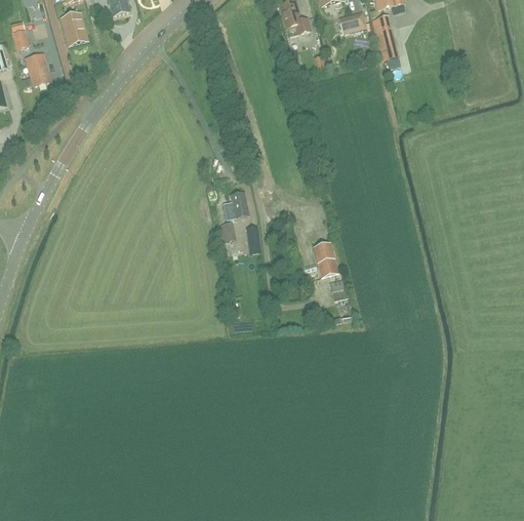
[(108,0),(112,15),(129,11),(126,0),(108,0)]
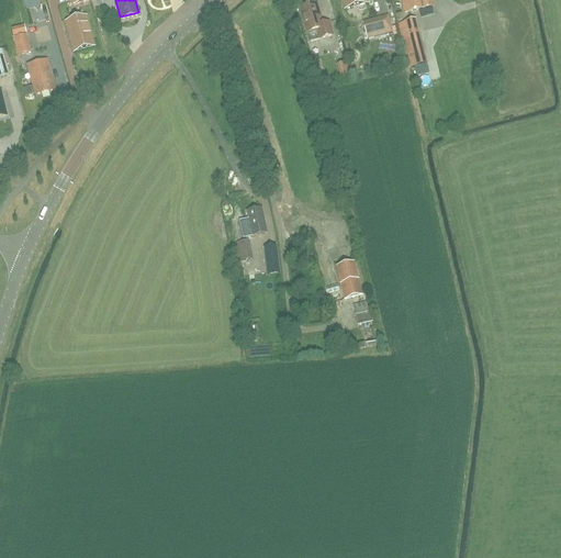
[(320,35),(332,32),(328,19),(322,21),(316,0),(300,4),(306,29),(316,26),(320,35)]
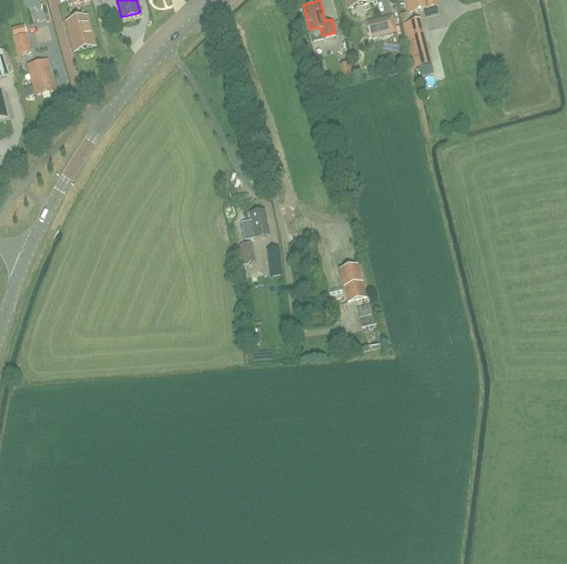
[(405,0),(407,10),(435,3),(434,0),(405,0)]
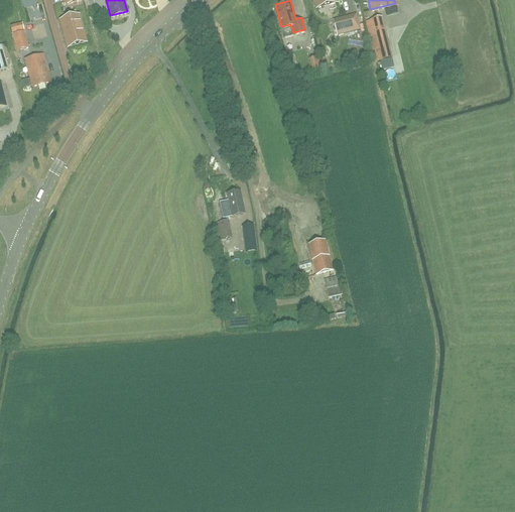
[(77,11),(58,16),(67,43),(85,38),(77,11)]
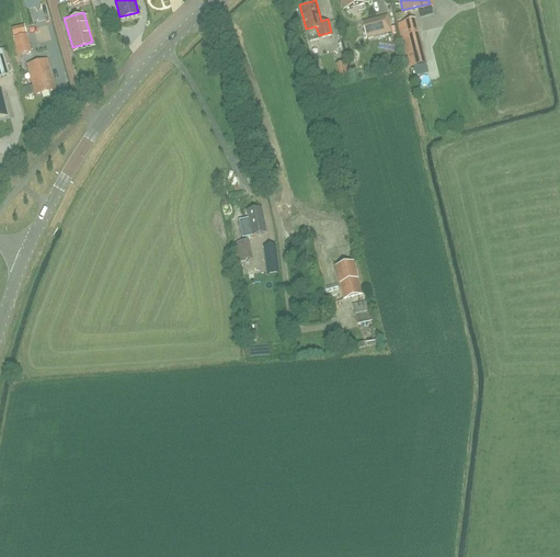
[(366,27),(367,34),(370,34),(370,26),(372,26),(370,13),(357,14),(357,27),(366,27)]
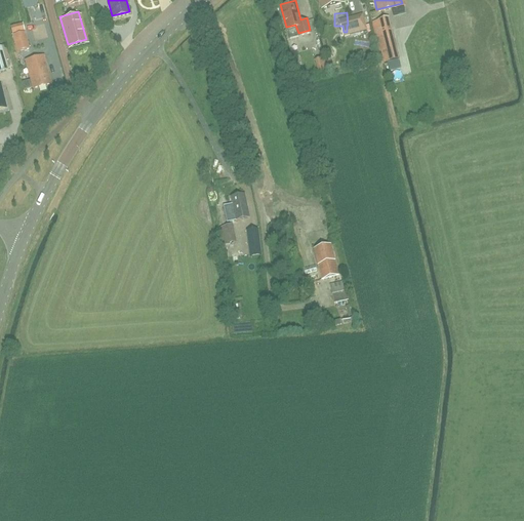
[(388,67),(400,64),(388,14),(371,18),(375,33),(376,33),(383,59),(387,59),(388,67)]
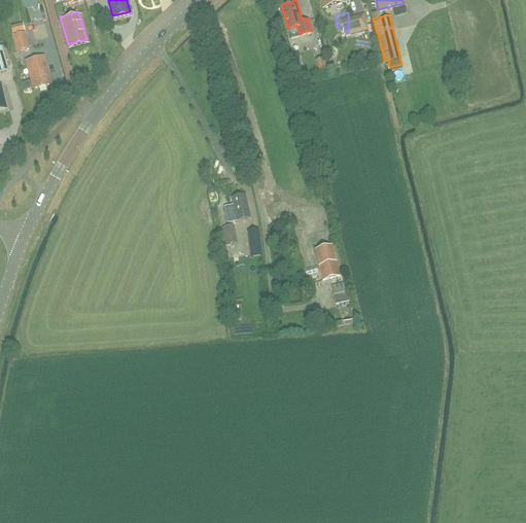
[(22,20),(10,24),(12,31),(24,28),(22,20)]
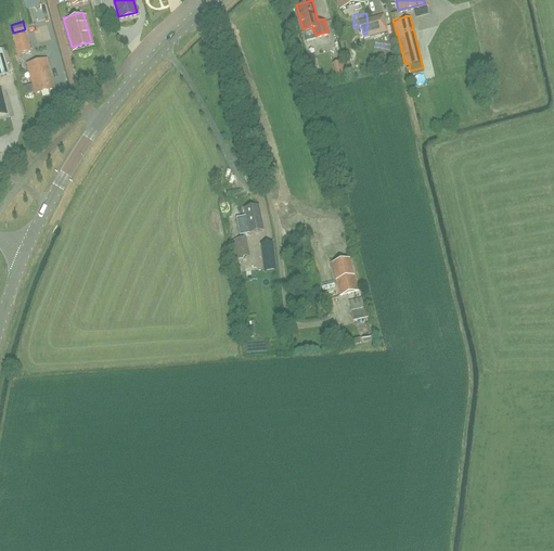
[(33,30),(42,27),(40,22),(31,25),(33,30)]
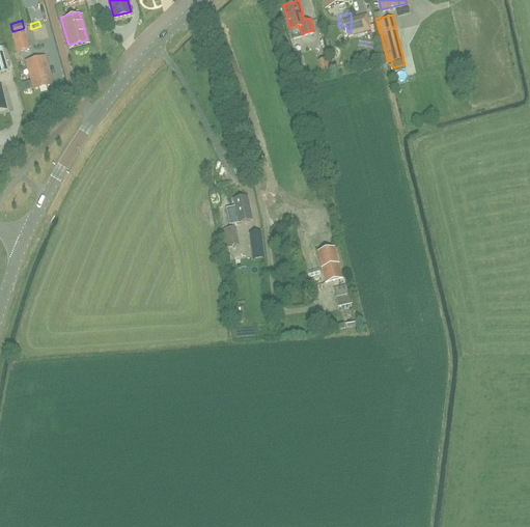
[(25,29),(12,32),(17,49),(29,46),(25,29)]
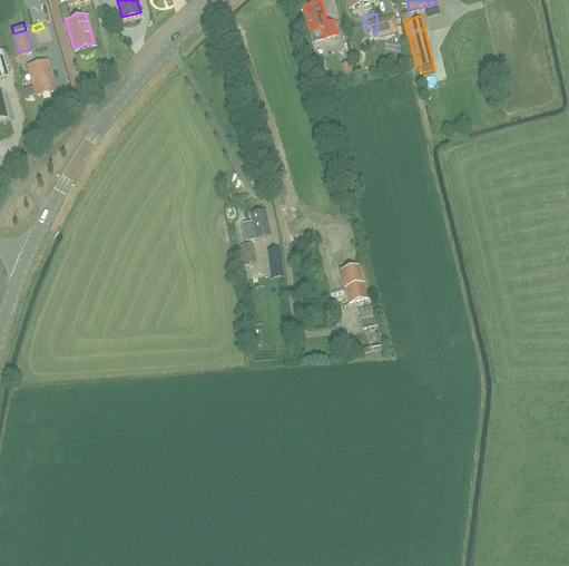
[(0,75),(8,72),(6,62),(9,61),(5,47),(0,48),(0,75)]
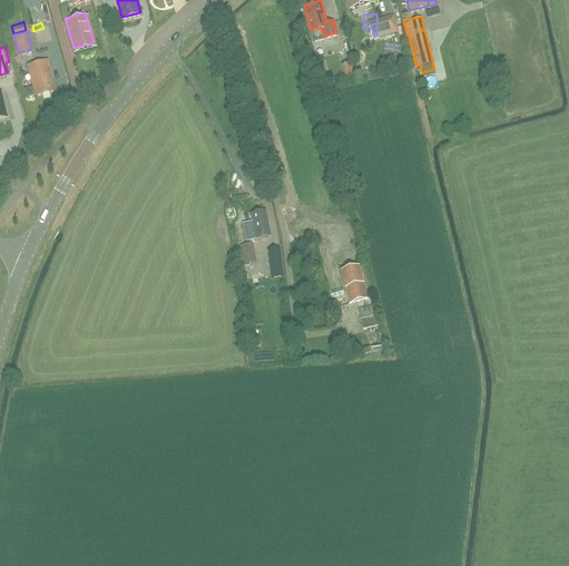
[(36,93),(55,87),(47,57),(27,62),(36,93)]
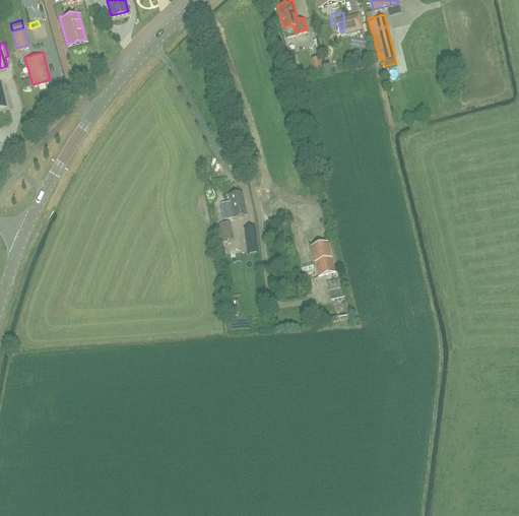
[(318,68),(326,67),(325,53),(317,53),(318,68)]
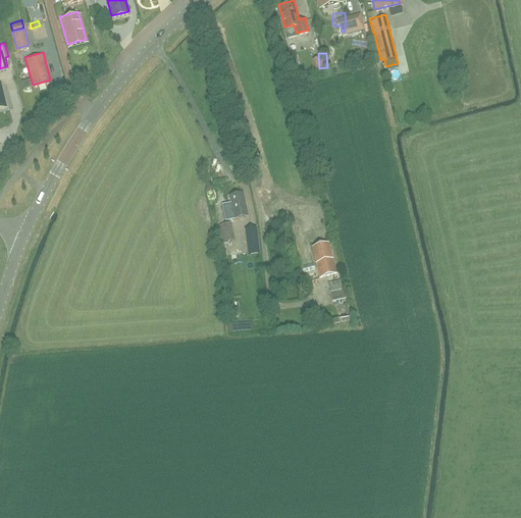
[(392,94),(394,107),(405,105),(404,98),(407,97),(406,91),(392,94)]
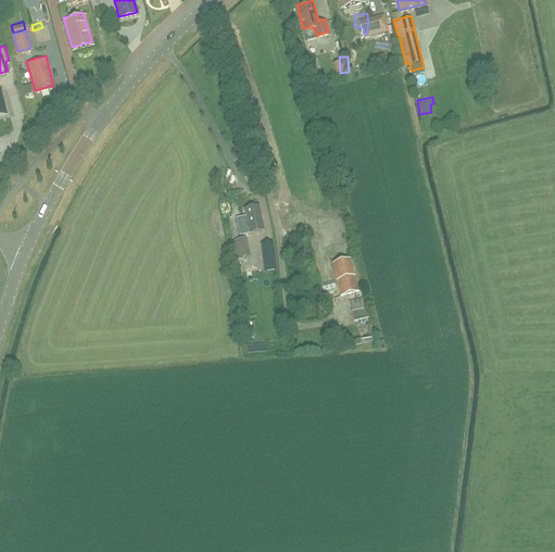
[(61,179),(68,184),(74,174),(66,170),(61,179)]
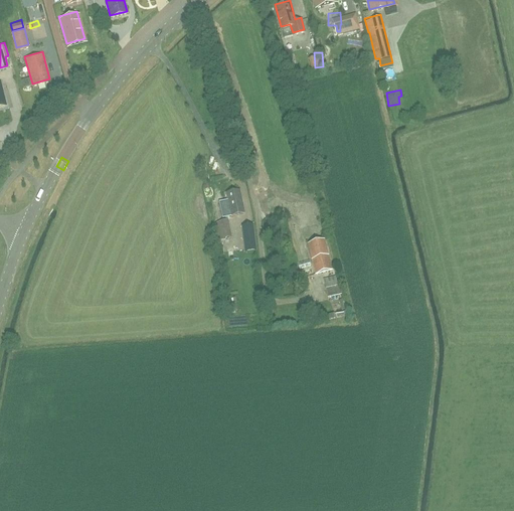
[(230,213),(243,210),(238,187),(225,190),(230,213)]
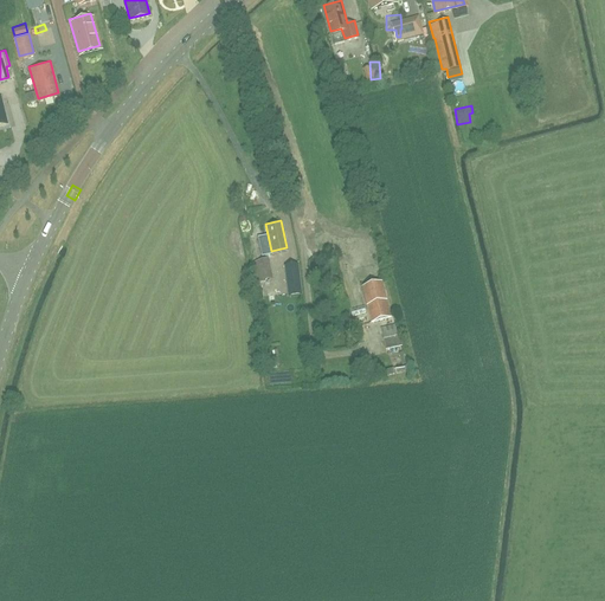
[(296,262),(284,263),(287,285),(295,284),(298,284),(296,262)]
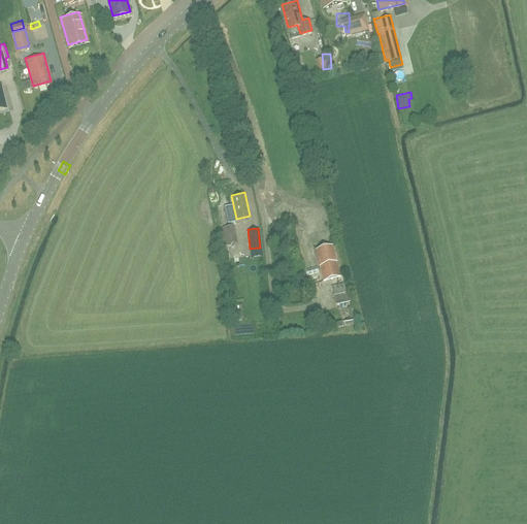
[(323,277),(339,273),(332,243),(315,248),(323,277)]
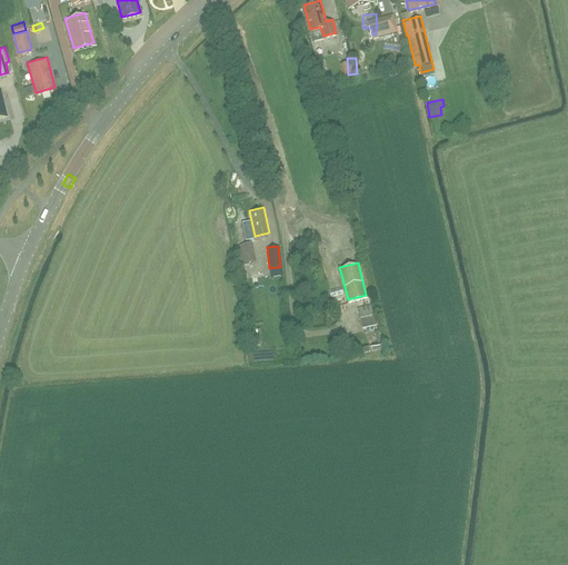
[(361,325),(377,321),(375,313),(372,313),(370,303),(357,306),(361,325)]
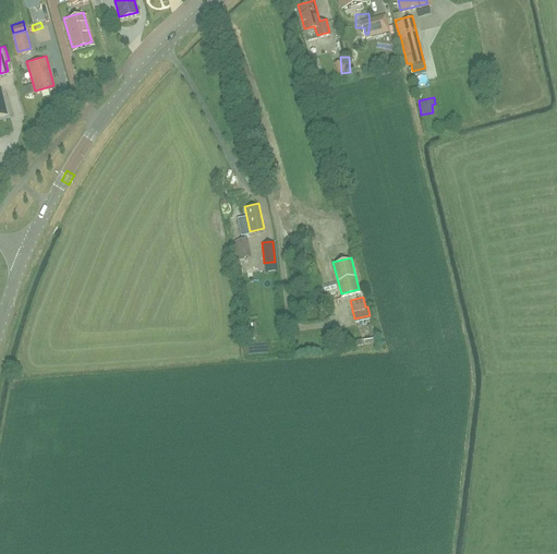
[(361,336),(348,339),(350,346),(362,341),(361,336)]
